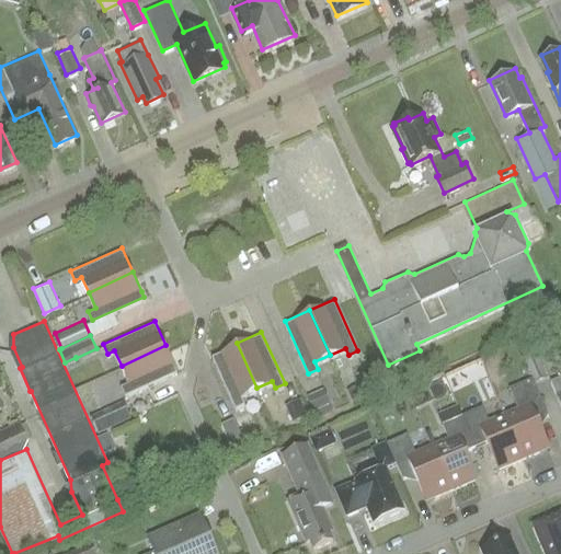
[(548,373),(534,342),(522,347),(535,379),(548,373)]
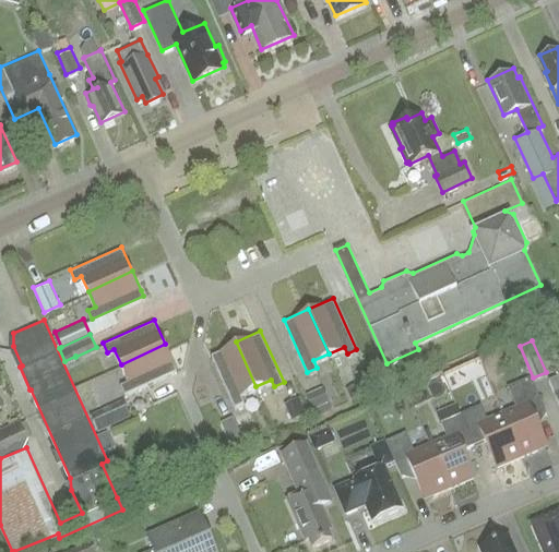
[(256,386),(236,342),(211,352),(235,405),(244,400),(240,393),(256,386)]
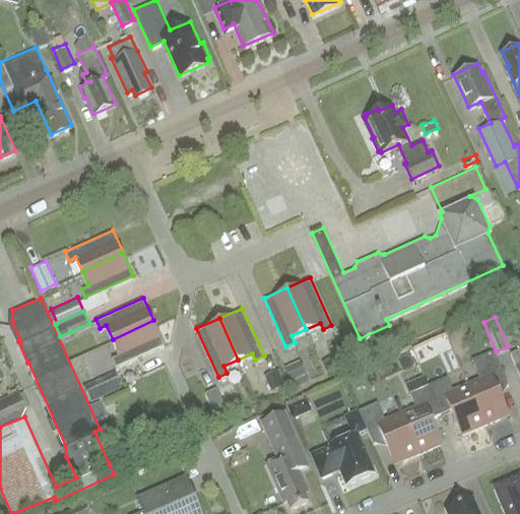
[(164,343),(159,334),(153,320),(113,339),(119,352),(112,356),(116,365),(164,343)]
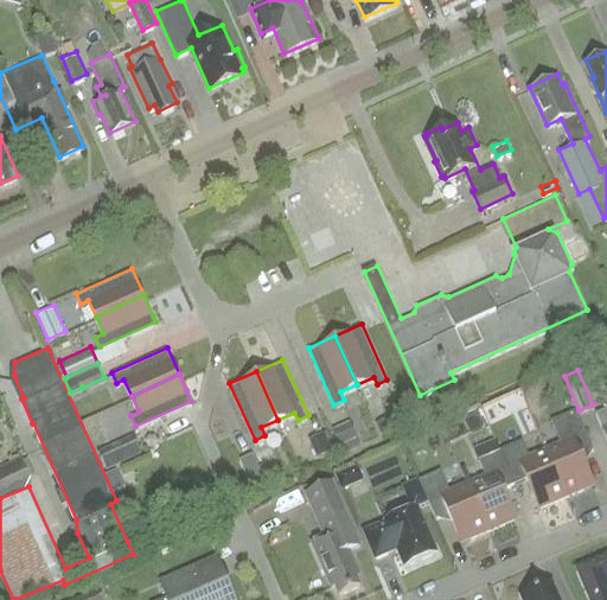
[(396,423),(411,417),(407,406),(391,412),(396,423)]
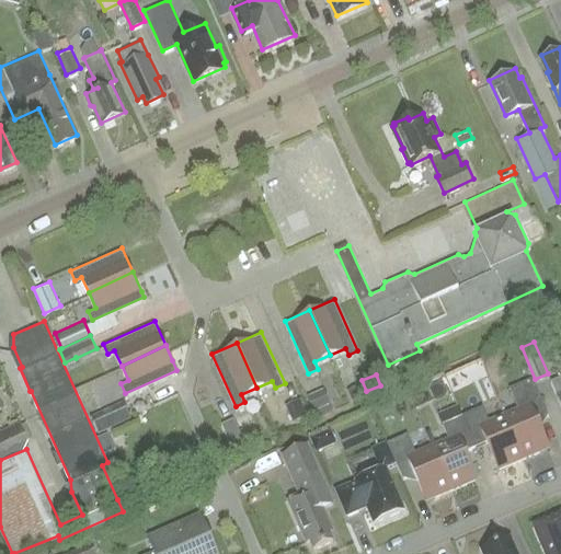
[(560,380),(559,374),(550,378),(557,392),(557,393),(560,403),(560,380)]
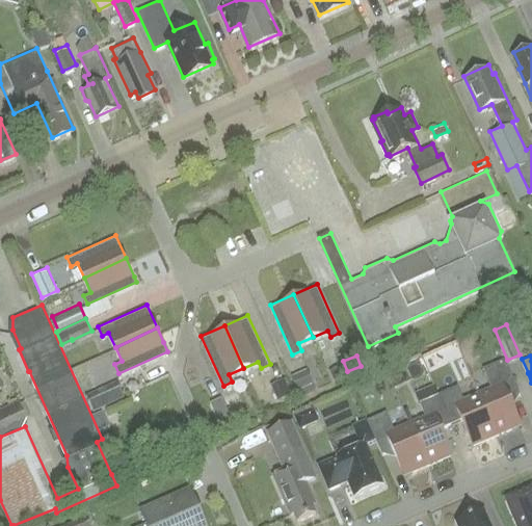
[(494,385),(479,391),(497,431),(520,422),(508,395),(520,391),(505,357),(485,366),(494,385)]
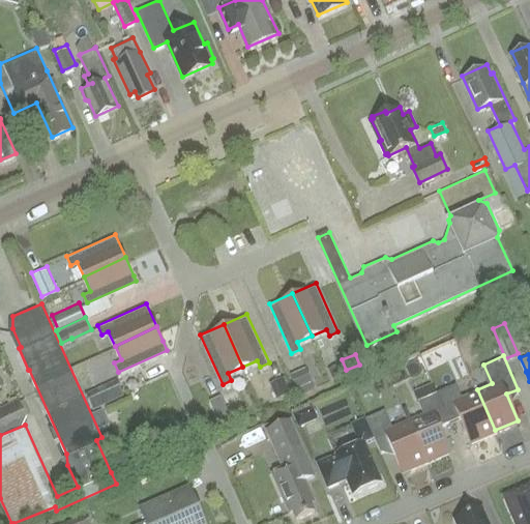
[(332,376),(345,371),(341,361),(328,367),(332,376)]
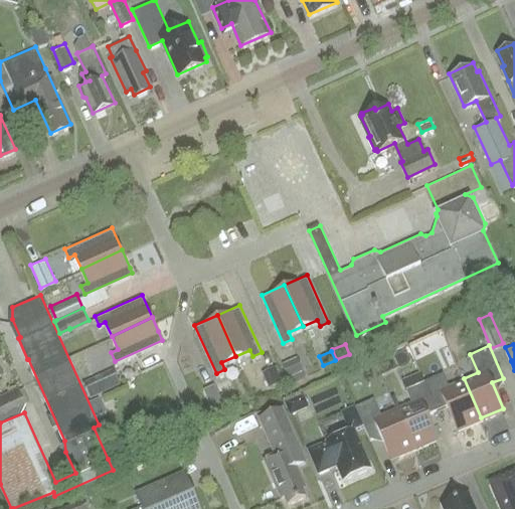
[(306,372),(297,354),(282,360),(291,379),(306,372)]
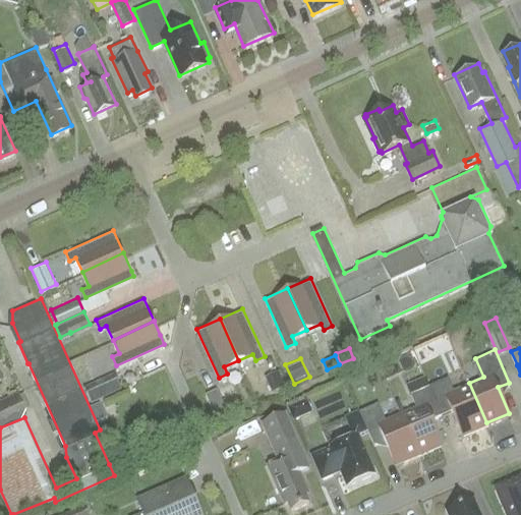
[(270,373),(276,387),(285,383),(279,368),(270,373)]
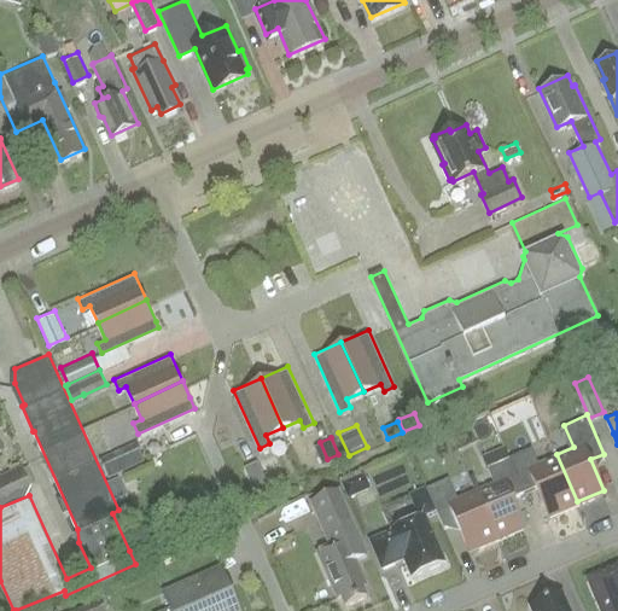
[(135,440),(99,454),(108,473),(143,458),(135,440)]
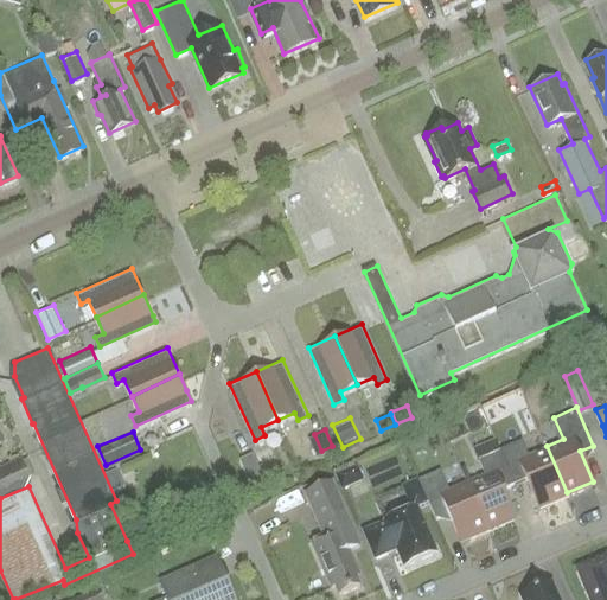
[(567,492),(547,446),(530,453),(522,436),(500,446),(515,480),(526,474),(540,504),(567,492)]
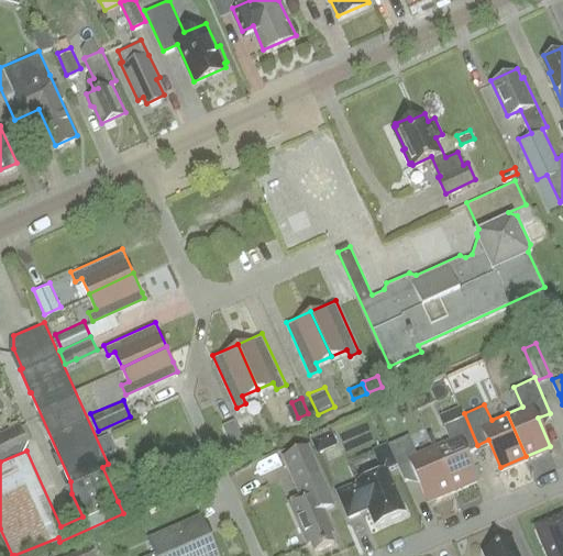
[(257,427),(250,411),(236,417),(244,434),(257,427)]
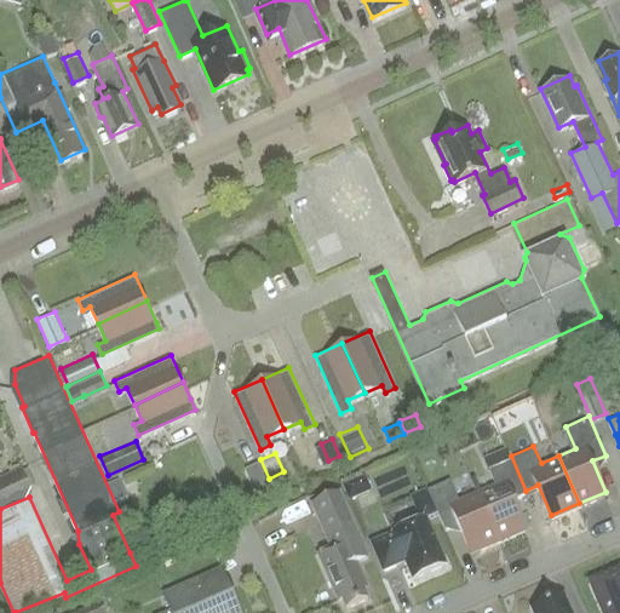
[(512,496),(526,491),(511,456),(489,465),(497,482),(478,491),(499,538),(526,526),(512,496)]
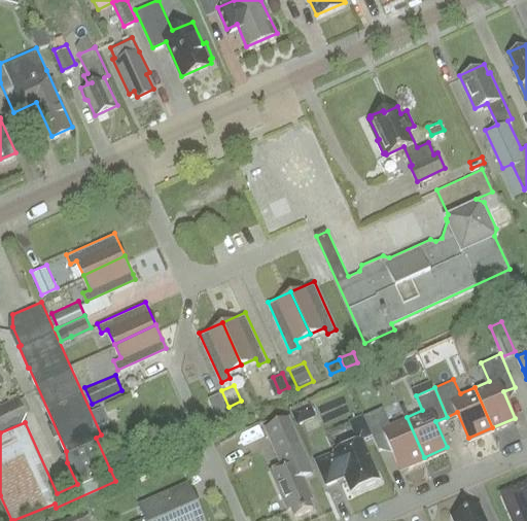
[(220,391),(208,396),(216,414),(227,409),(220,391)]
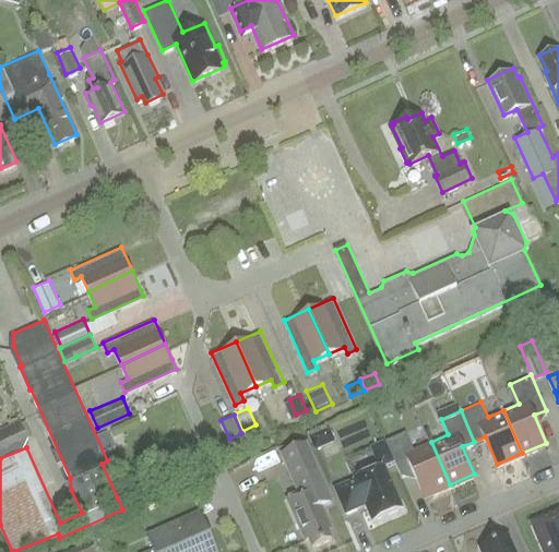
[(0,447),(28,435),(20,417),(0,426),(0,447)]
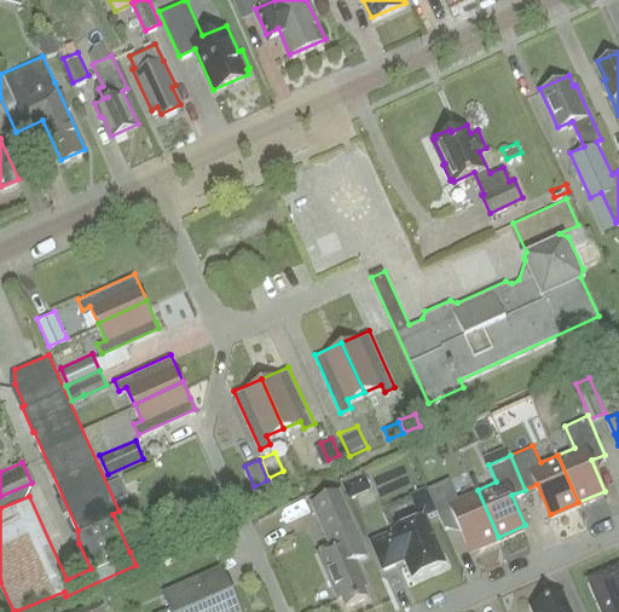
[(371,485),(365,471),(342,480),(348,495),(371,485)]
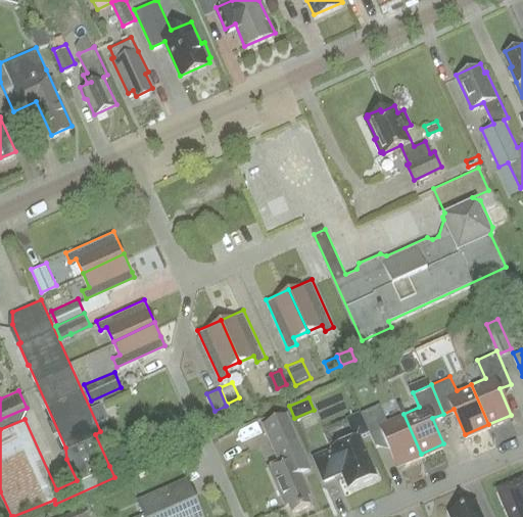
[(108,415),(102,402),(91,406),(97,420),(108,415)]
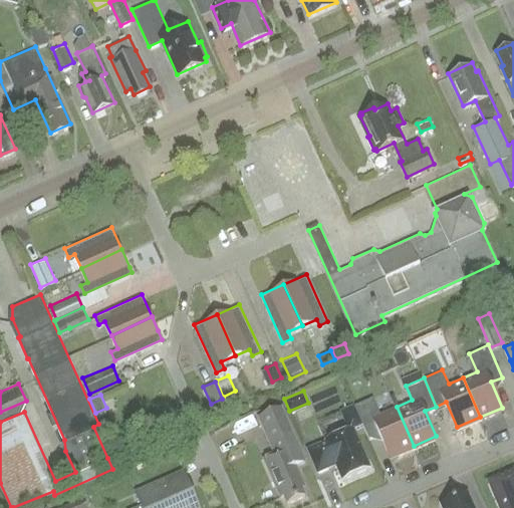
[(414,446),(397,407),(381,413),(373,395),(354,403),(362,422),(368,436),(379,431),(391,456),(414,446)]
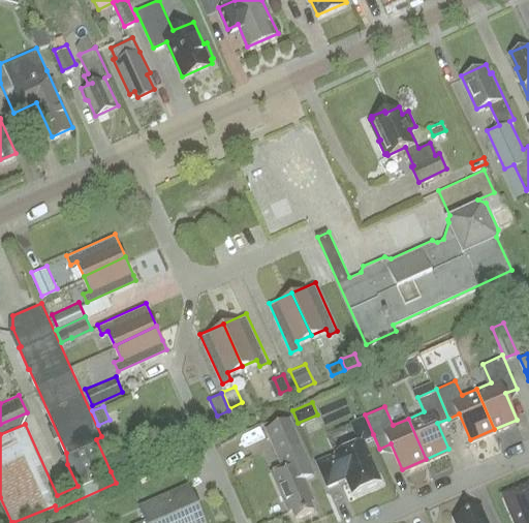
[(361,439),(364,438),(373,434),(365,414),(352,420),(361,439)]
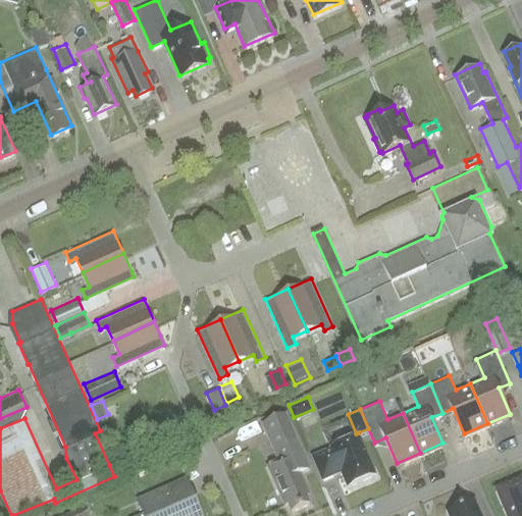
[(263,421),(279,458),(268,463),(285,502),(289,500),(292,508),(310,501),(306,493),(309,491),(300,469),(309,465),(285,411),(263,421)]
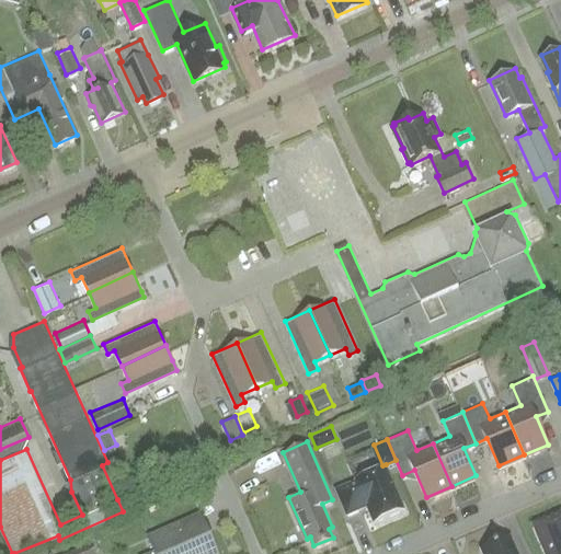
[(355,459),(359,469),(378,461),(375,451),(355,459)]
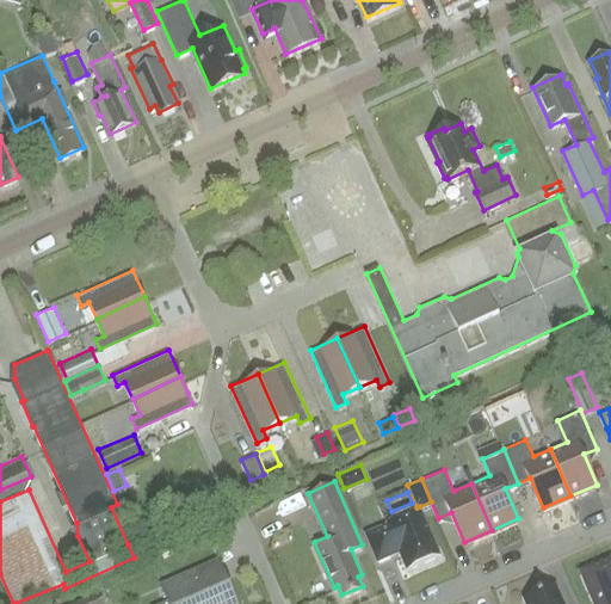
[(399,548),(407,566),(440,553),(420,506),(417,507),(387,521),(388,522),(366,531),(378,558),(399,548)]
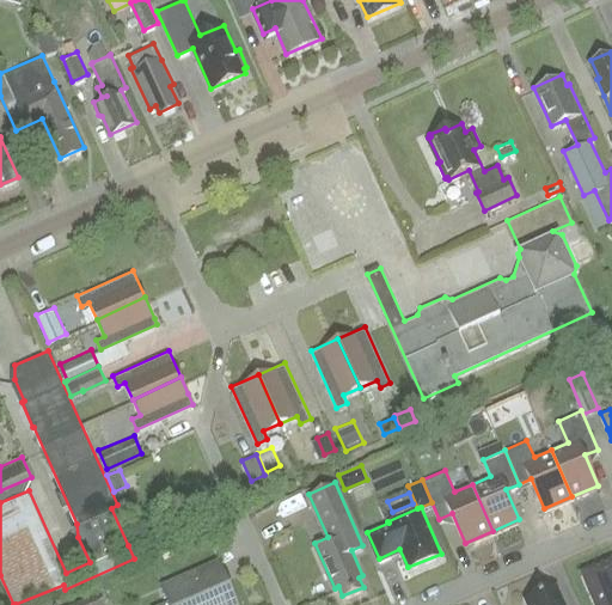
[(238,604),(218,560),(163,585),(171,604),(238,604)]
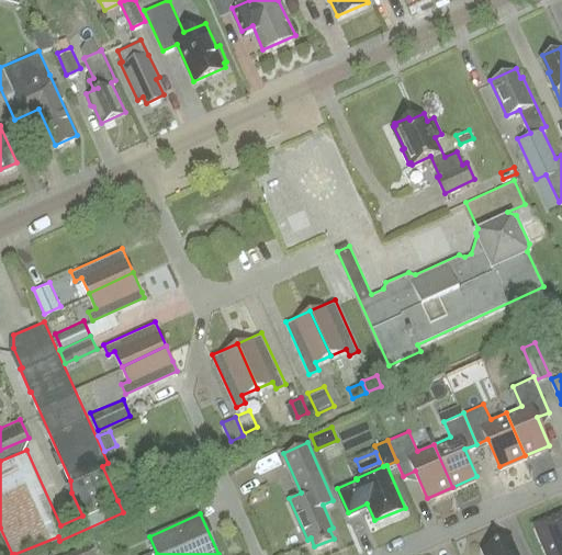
[(561,554),(561,514),(554,519),(553,517),(537,523),(550,554),(561,554)]
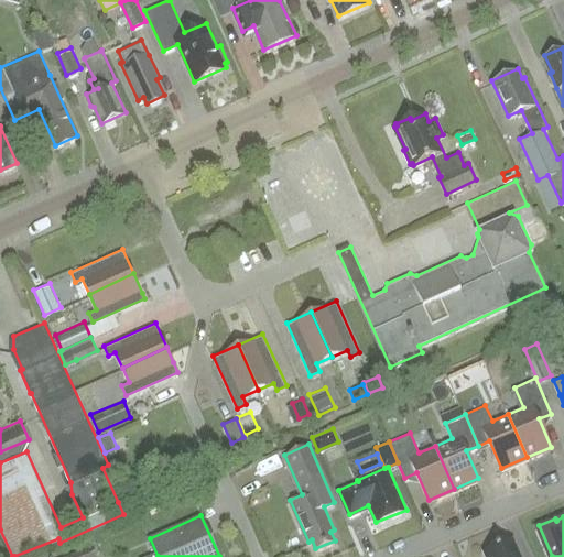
[(521,556),(513,536),(484,549),(487,556),(521,556)]
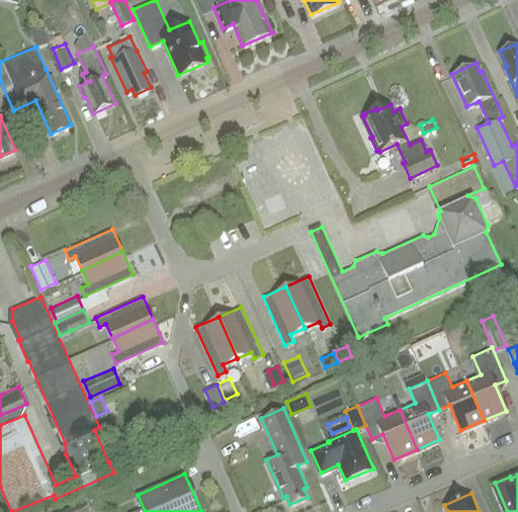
[(88,511),(83,499),(53,511),(88,511)]
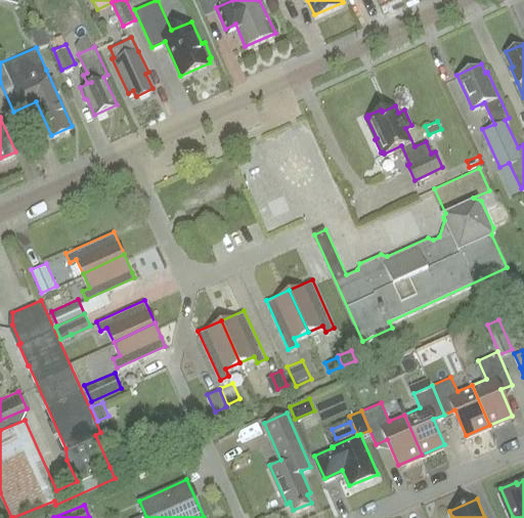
All buildings are outlined.
